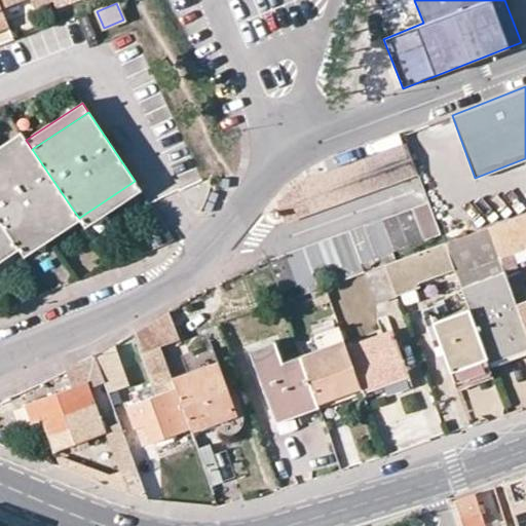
[(0,157),(26,140),(21,132),(0,146),(0,157)]
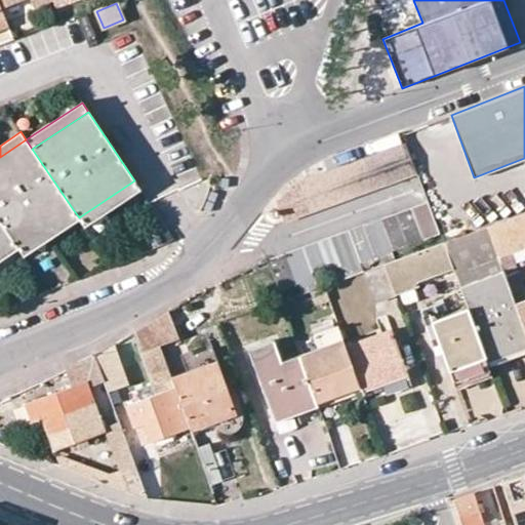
[(32,149),(26,139),(0,157),(0,220),(12,239),(17,247),(73,209),(32,149)]
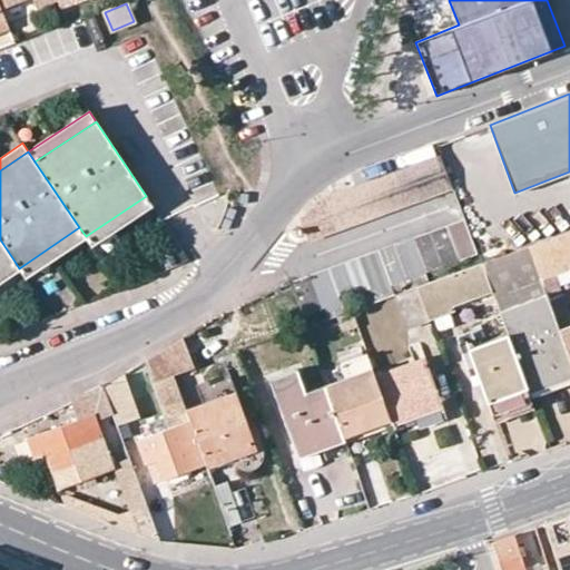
[(441,155),(324,197),(336,231),(453,187),(441,155)]
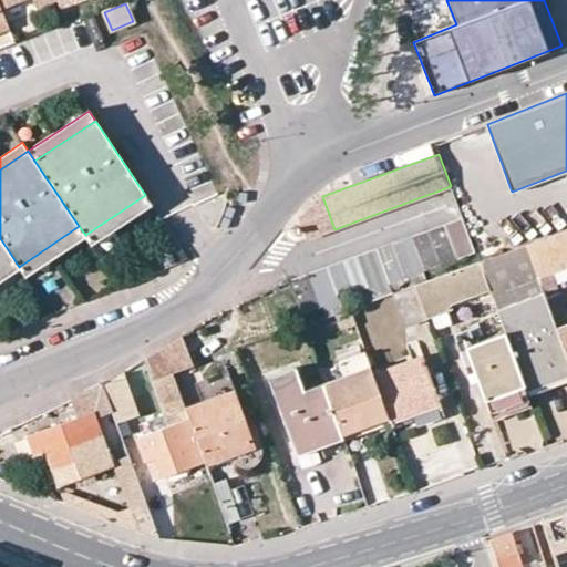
[(85,235),(92,244),(151,204),(145,195),(85,235)]
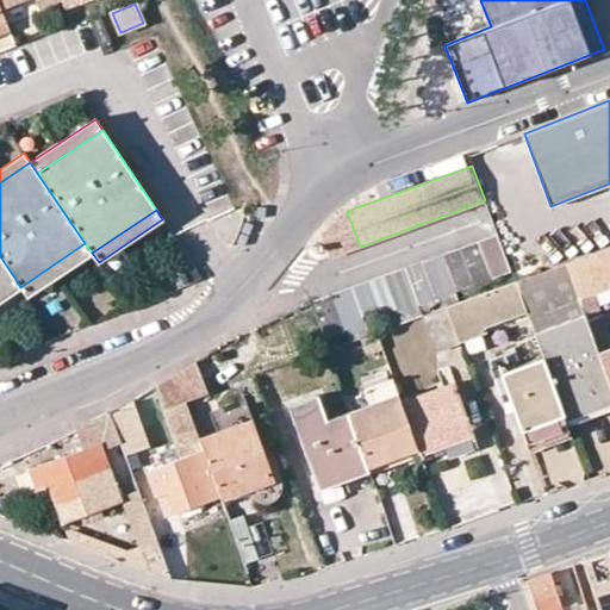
[(496,231),(317,298),(330,335),(510,268),(496,231)]
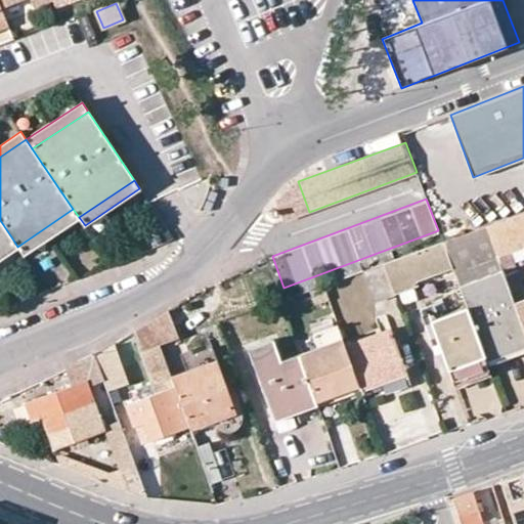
[(17,247),(24,255),(79,217),(73,209),(17,247)]
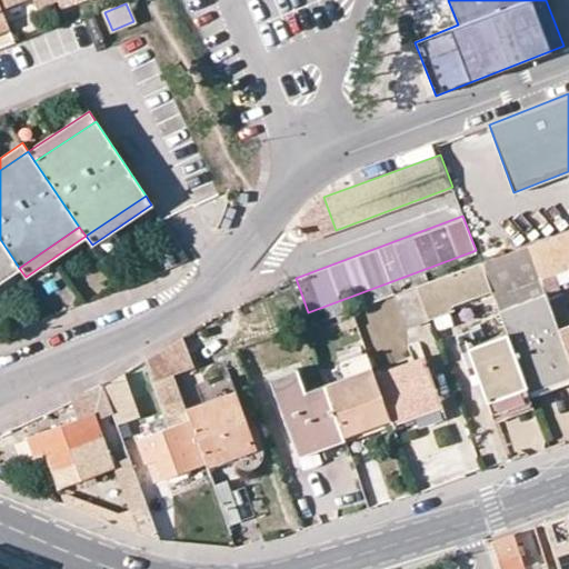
[(540,279),(568,267),(568,229),(528,245),(540,279)]
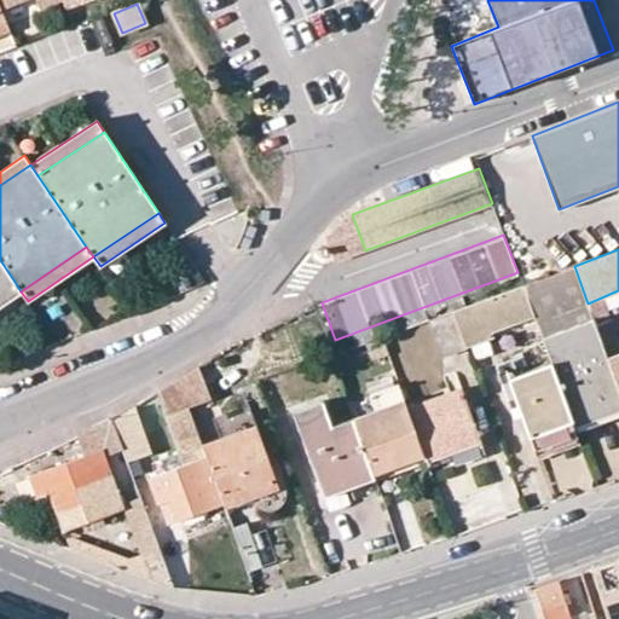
[(0,260),(0,290),(15,282),(0,260)]
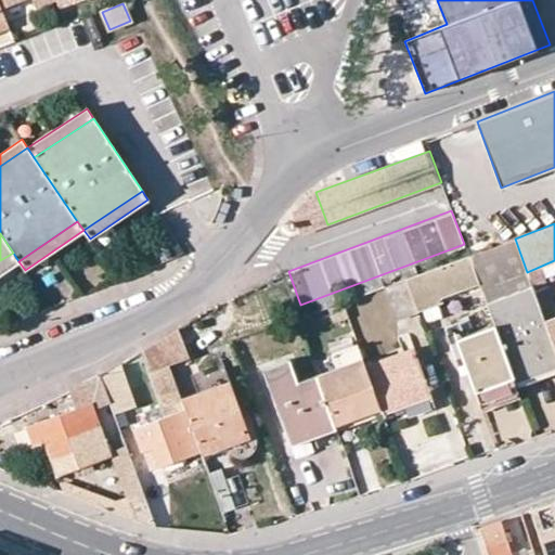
[(529,279),(527,272),(515,239),(467,256),(479,284),(494,325),(513,374),(513,376),(532,370),(554,360),(554,349),(544,320),(539,305),(529,279)]
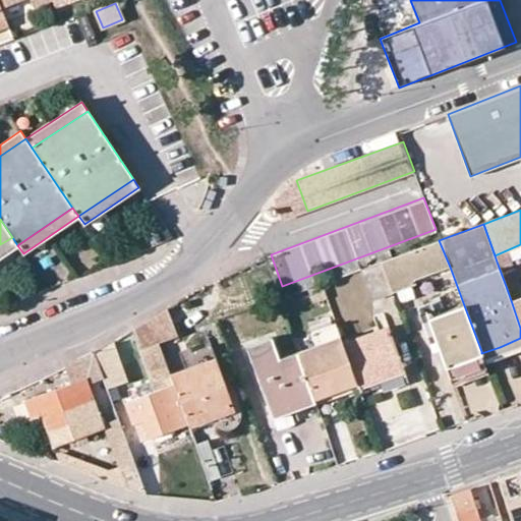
[(0,256),(17,245),(12,237),(0,244),(0,256)]
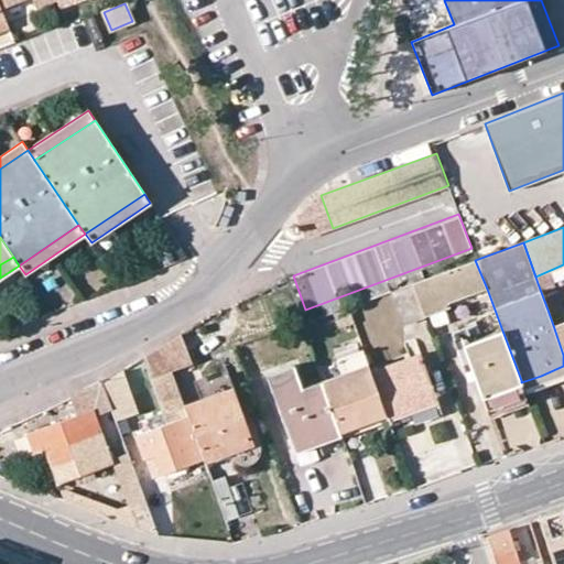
[(475,260),(473,260),(413,282),(425,316),(448,307),(447,302),(487,289),(475,260)]
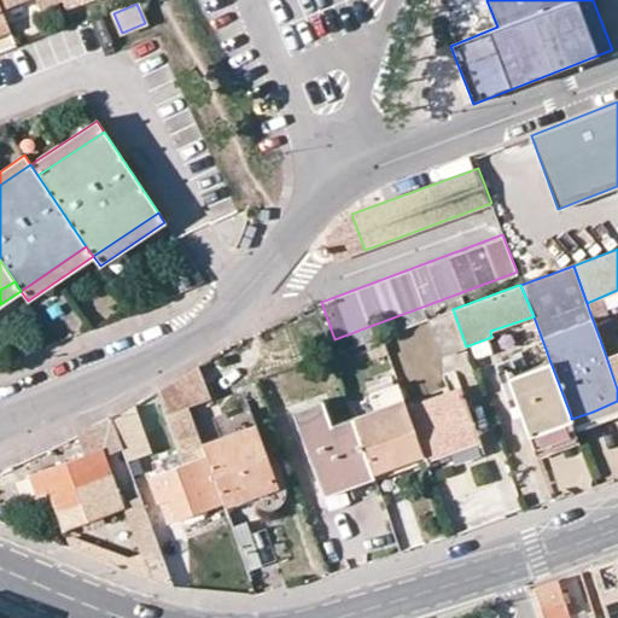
[(617,299),(589,310),(600,339),(617,332),(617,299)]
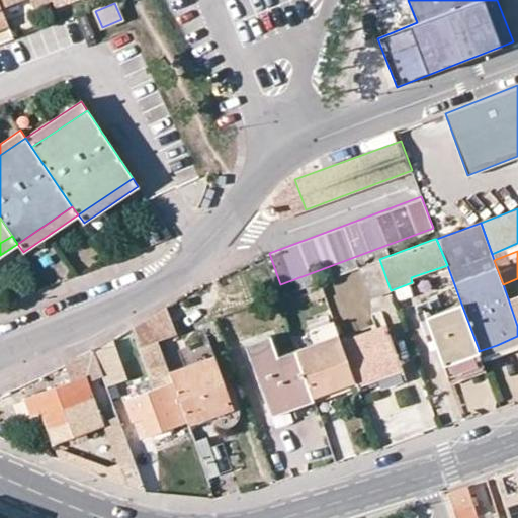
[(391,290),(379,259),(359,267),(370,297),(391,290)]
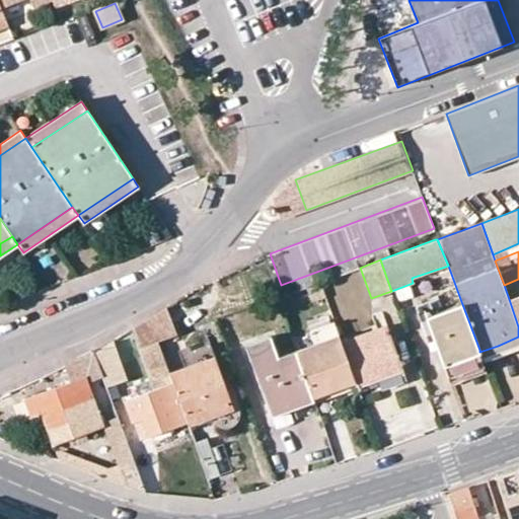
[(518,295),(509,299),(518,326),(518,295)]
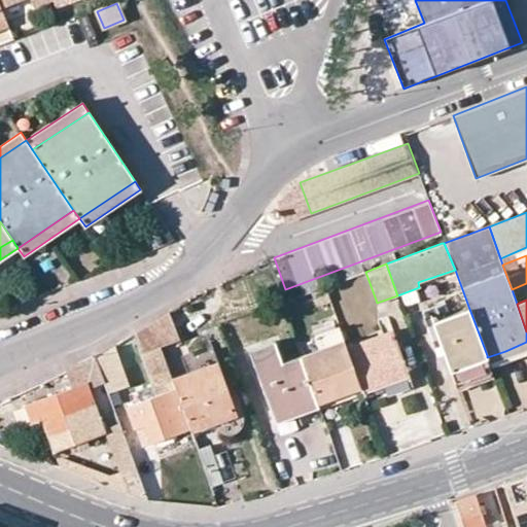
[(433,303),(420,308),(436,352),(443,349),(432,321),(440,319),(433,303)]
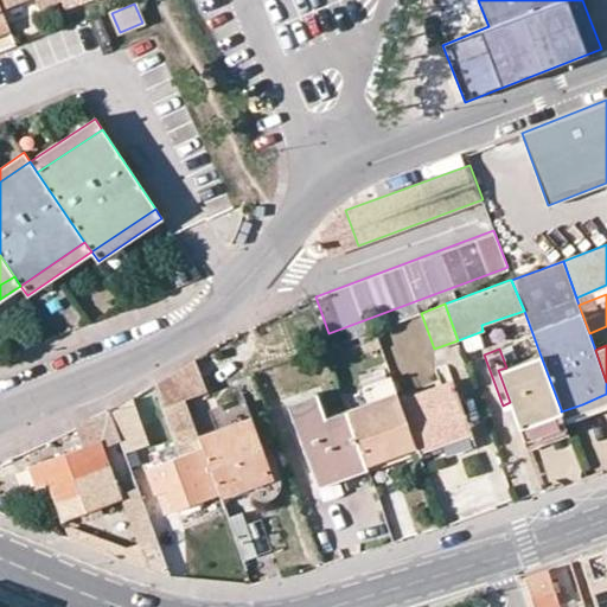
[(506,368),(498,370),(510,402),(518,425),(536,419),(561,409),(541,356),(506,368)]
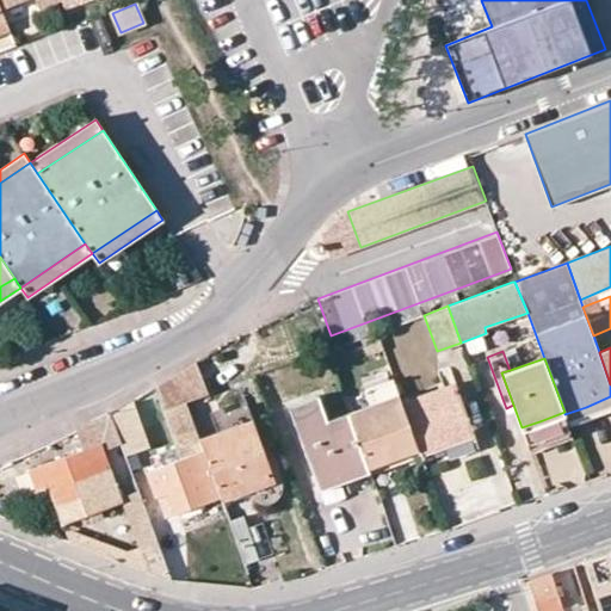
[(155,386),(162,408),(185,400),(207,393),(195,360),(155,386)]
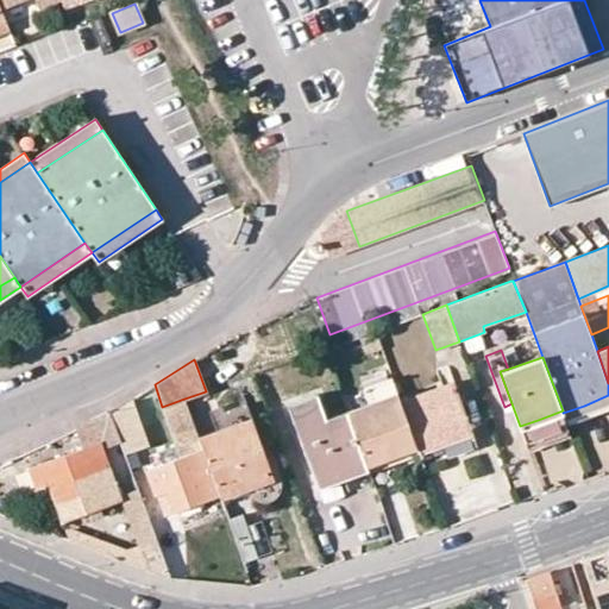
[(400,399),(391,377),(363,388),(369,405),(347,413),(364,458),(383,451),(414,440),(400,399)]
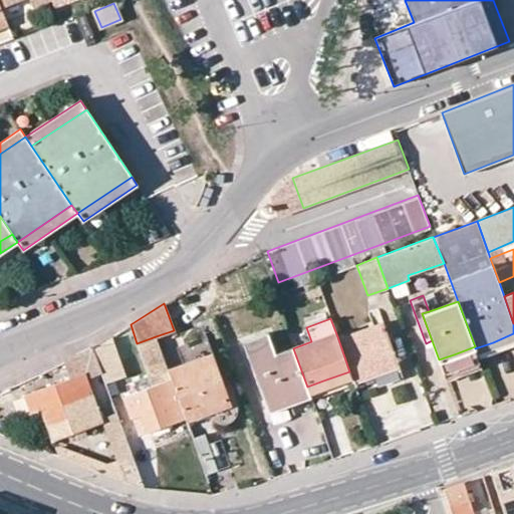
[(376,373),(400,365),(382,321),(337,336),(349,371),(352,379),(353,382),(376,373)]
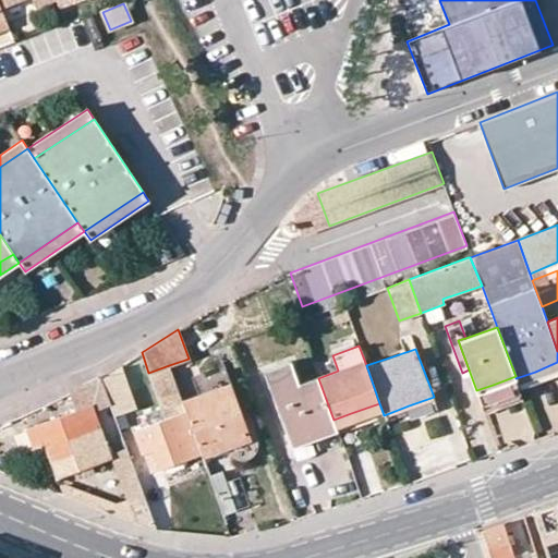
[(290,361),(265,371),(289,440),(311,432),(314,439),(337,432),(336,427),(334,420),(318,378),(317,375),(299,383),(290,361)]
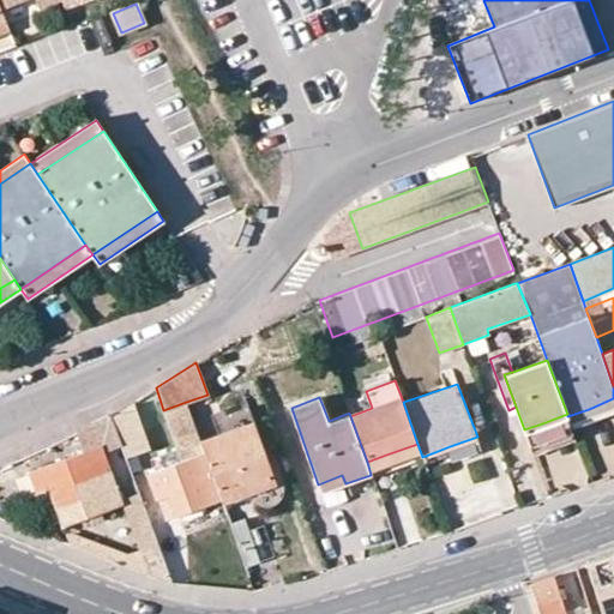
[(567,416),(571,426),(613,409),(613,398),(589,409),(567,416)]
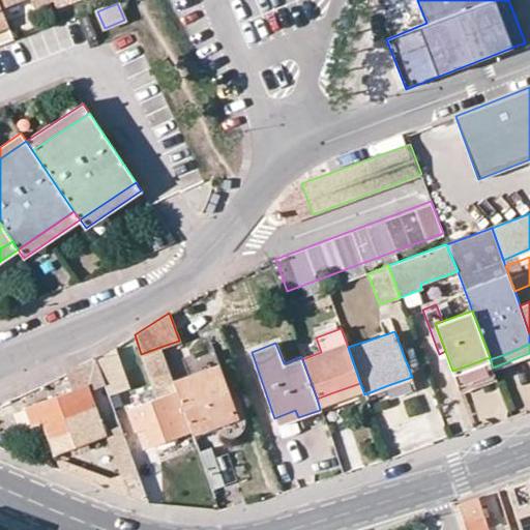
[(128,408),(137,431),(146,428),(153,444),(190,432),(180,403),(173,381),(160,347),(141,354),(156,398),(128,408)]
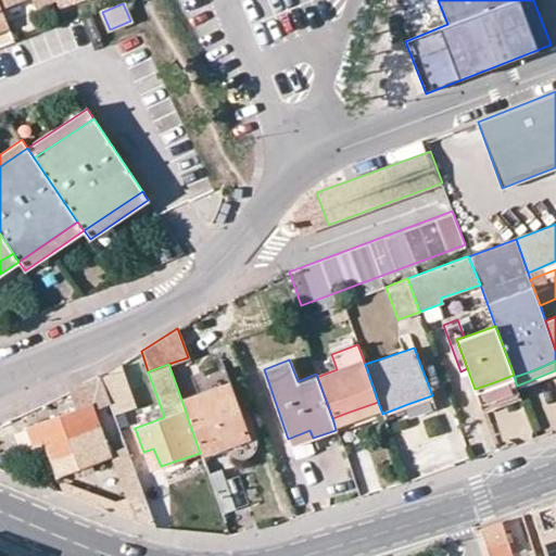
[(118,365),(100,377),(106,397),(127,391),(118,365)]
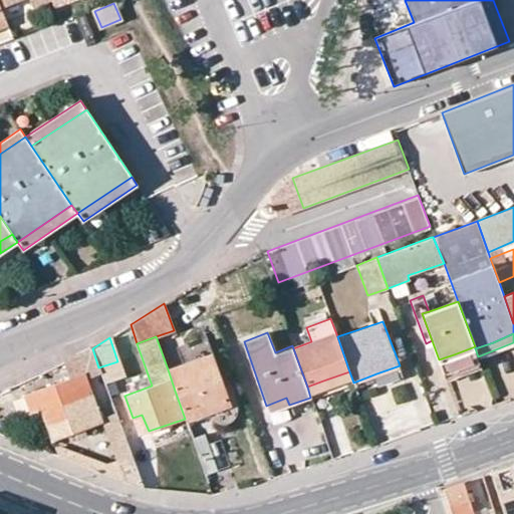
[(439,359),(446,378),(481,364),(478,356),(475,348),(475,346),(454,354),(439,359)]
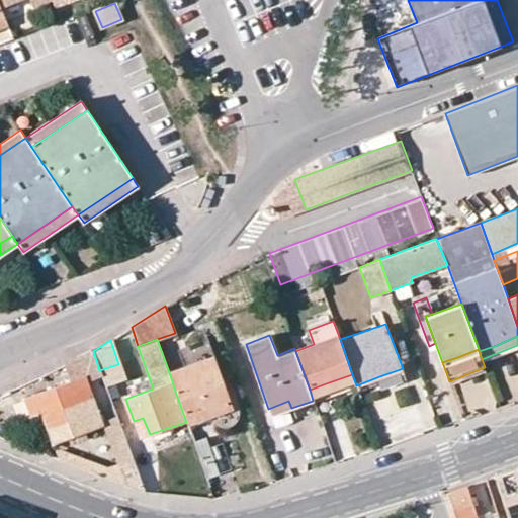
[(77,359),(83,376),(85,375),(99,370),(93,351),(77,359)]
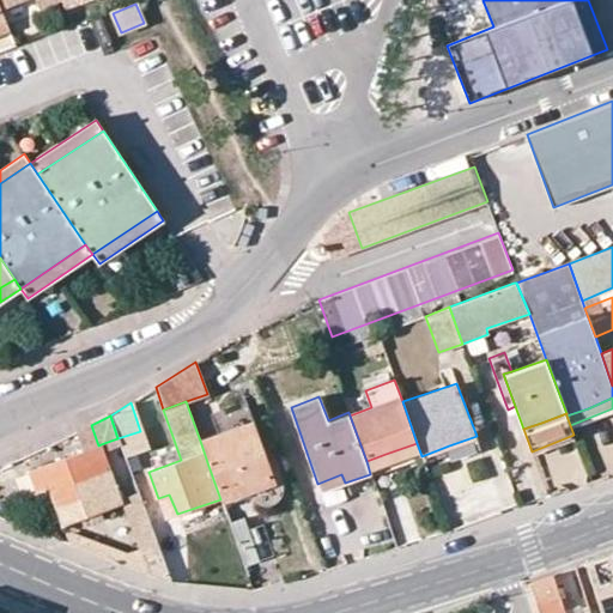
[(250,423),(200,441),(208,466),(220,499),(226,514),(253,504),(256,499),(263,504),(267,505),(272,503),(278,498),(281,495),(281,485),(273,460),(265,462),(250,423)]
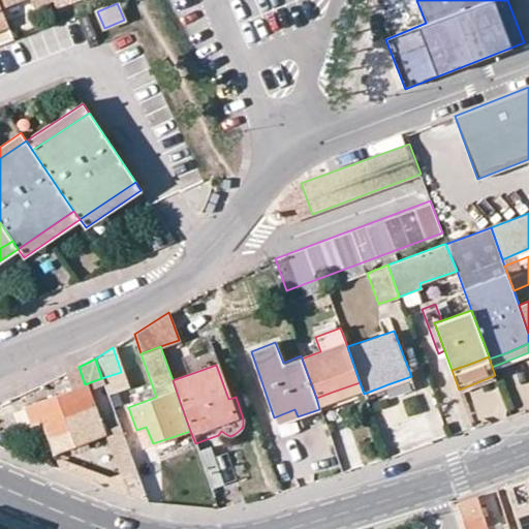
[(316,398),(318,405),(363,391),(360,382),(333,392),(316,398)]
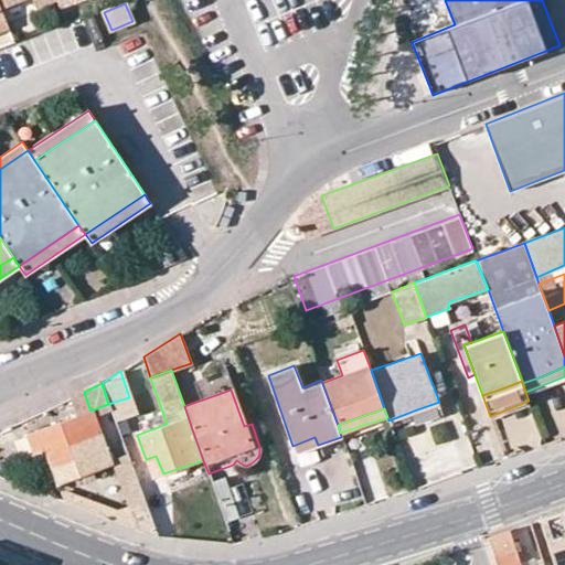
[(27,434),(33,454),(45,450),(57,484),(110,465),(93,409),(91,411),(27,434)]
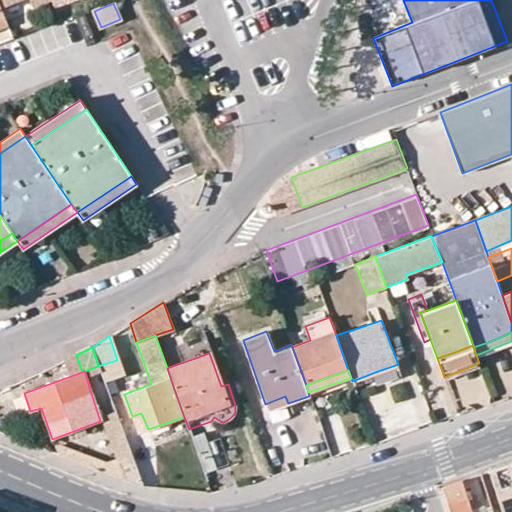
[(265,404),(268,410),(288,403),(285,396),(265,404)]
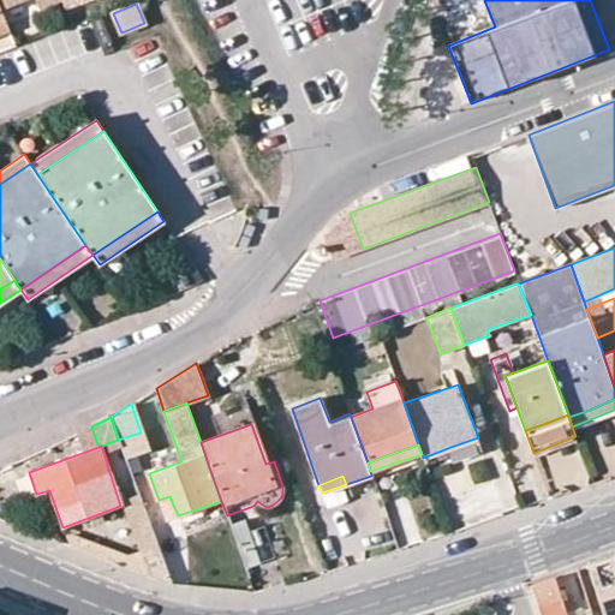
[(614,554),(587,565),(591,577),(614,568),(614,554)]
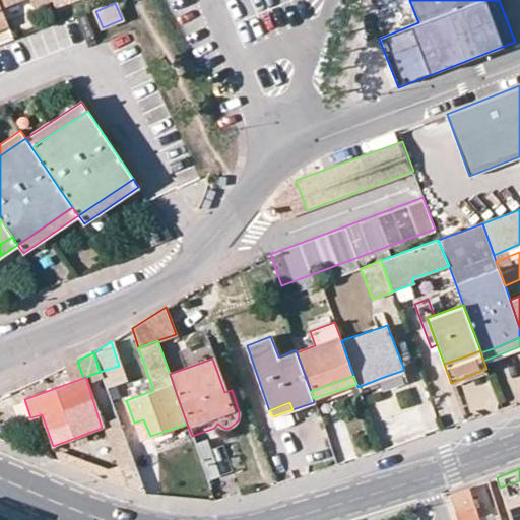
[(519,519),(519,480),(500,488),(511,519),(519,519)]
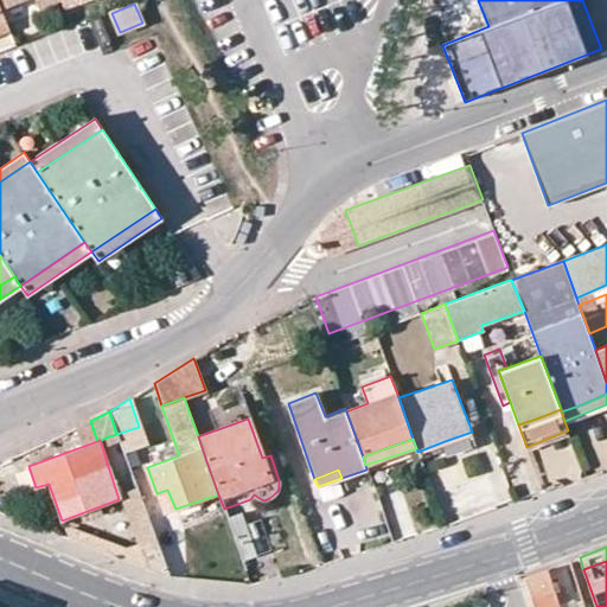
[(560,606),(547,568),(525,576),(535,606),(560,606)]
